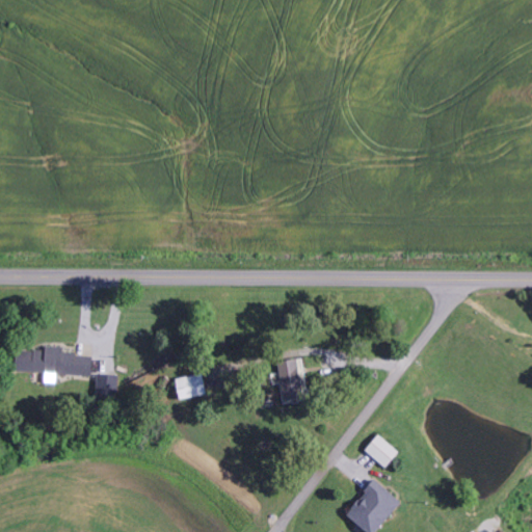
[(95,351),(44,351),(44,382),(55,382),(55,375),(95,375),(95,351)]
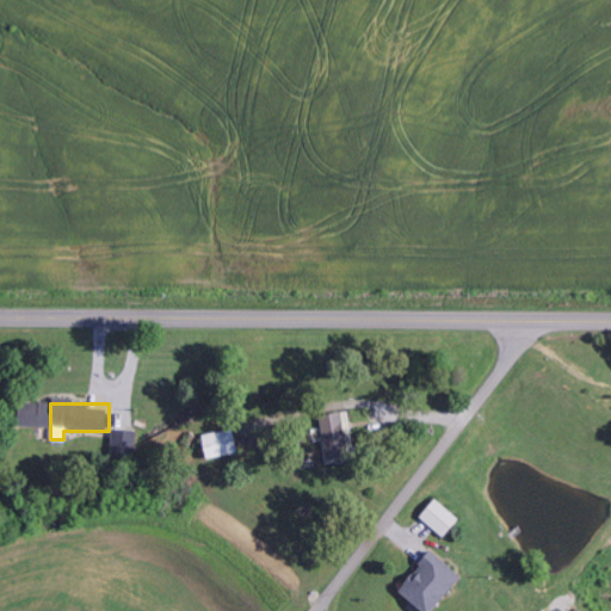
[(320,420),(327,454),(349,449),(341,415),(320,420)]
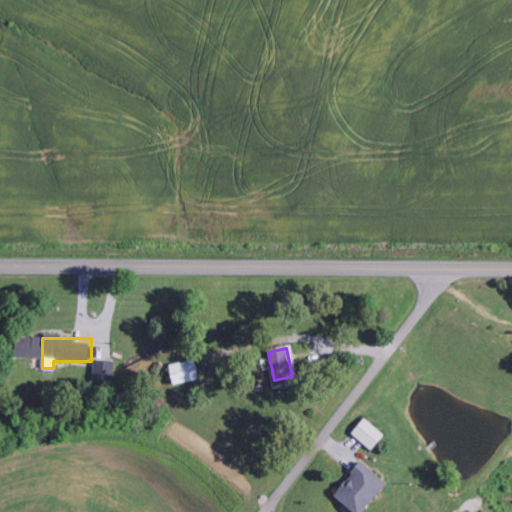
[(115,361),(95,360),(94,383),(114,383),(115,361)]
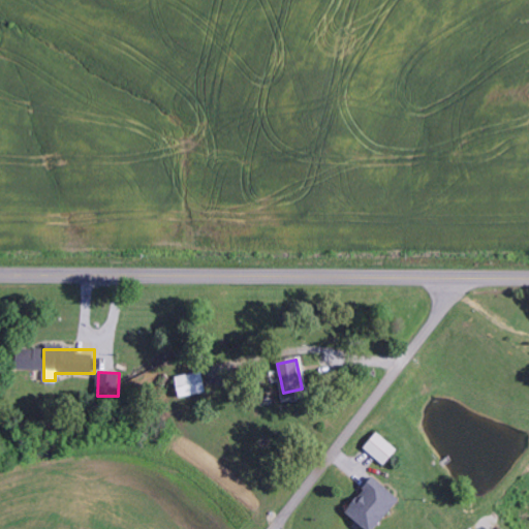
[(176,396),(203,394),(201,373),(175,375),(176,396)]
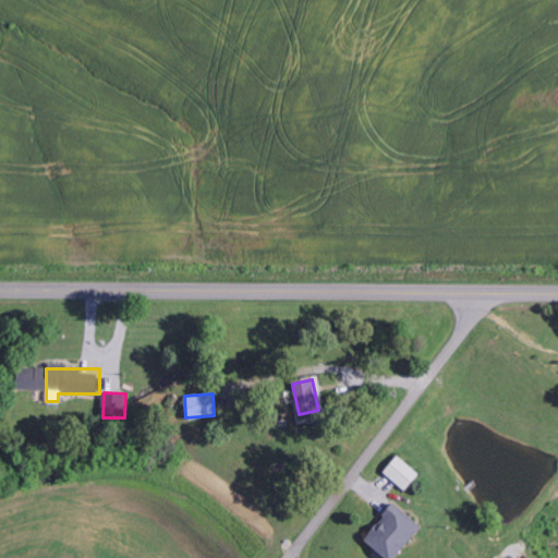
[(420,475),(397,456),(383,471),(405,492),(420,475)]
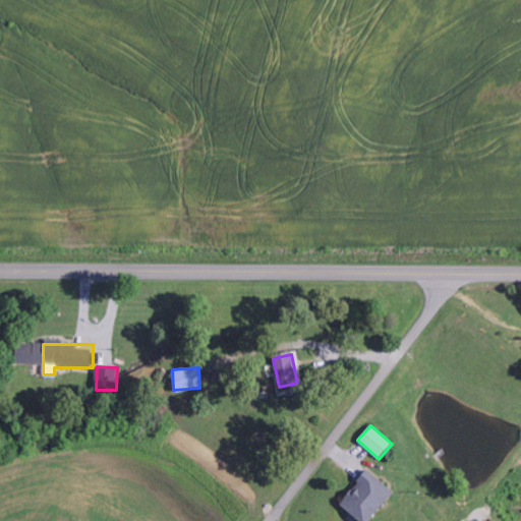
[(364,520),(392,491),(368,469),(337,503),(356,520),(364,520)]
